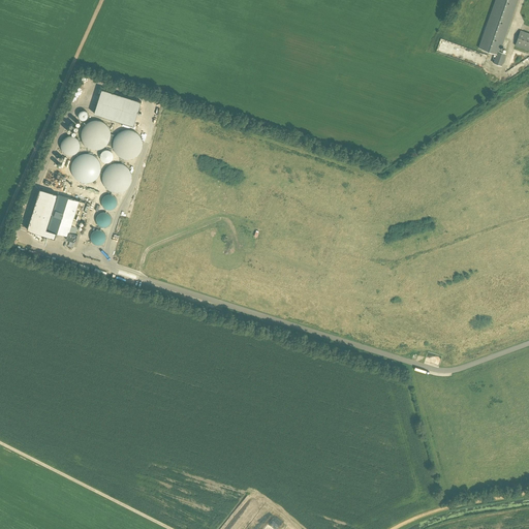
[(495,0),(478,48),(496,54),(493,63),(501,66),(506,54),(500,52),(518,0),(495,0)]
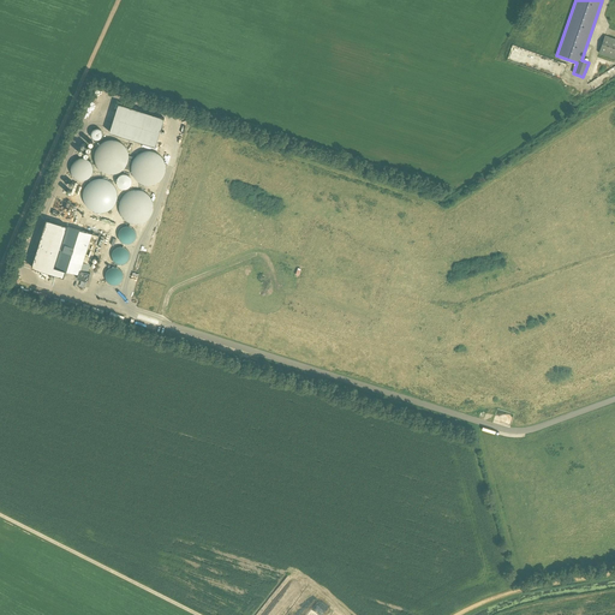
[(614,58),(614,39),(605,36),(598,53),(614,58)]
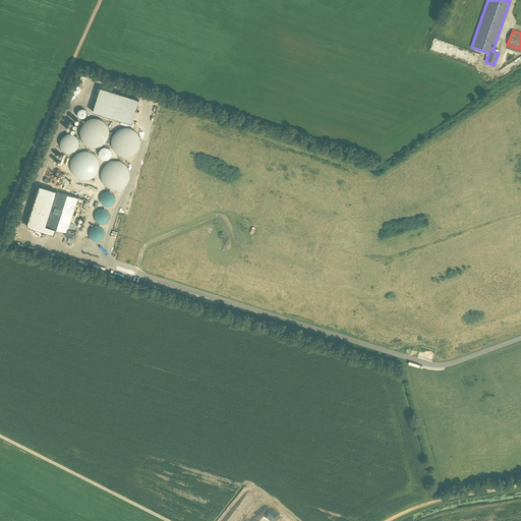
[(93,112),(131,124),(139,100),(101,88),(93,112)]
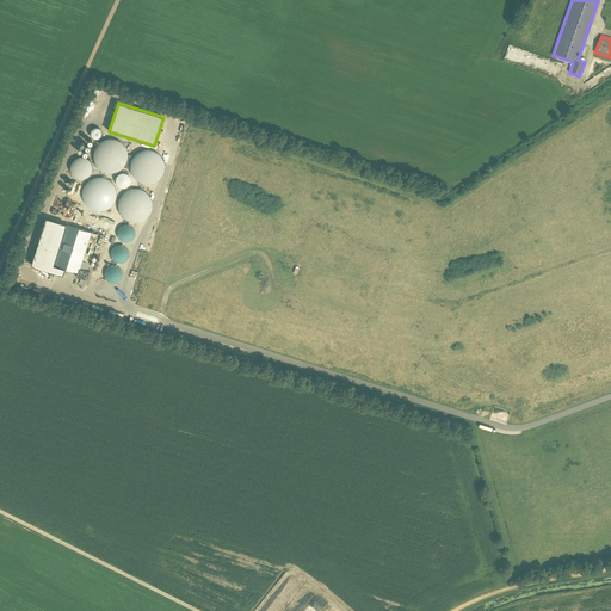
[(93,154),(93,155),(93,158),(94,159),(94,160),(94,161),(96,162),(96,165),(97,166),(98,167),(99,167),(99,168),(100,170),(102,171),(104,171),(105,172),(106,172),(107,172),(109,173),(111,173),(112,173),(113,172),(115,172),(116,172),(117,171),(119,171),(121,170),(122,168),(122,167),(123,167),(124,166),(125,165),(125,162),(127,161),(127,160),(127,159),(128,158),(128,155),(128,154),(127,153),(127,152),(127,150),(125,149),(125,147),(124,146),(123,144),(122,143),(121,142),(119,141),(117,141),(116,140),(115,140),(113,140),(112,139),(111,139),(109,139),(107,140),(106,140),(105,140),(104,141),(102,141),(100,142),(99,143),(98,144),(97,146),(96,147),(96,148),(94,150),(94,152),(94,153),(93,154)]
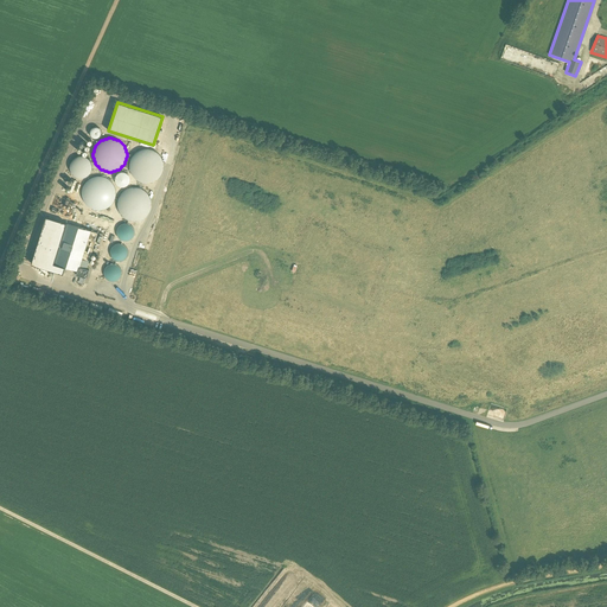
[(129,164),(129,166),(129,167),(131,168),(131,170),(131,172),(132,173),(132,174),(133,176),(134,177),(134,178),(135,179),(136,179),(138,180),(139,180),(141,181),(142,181),(144,183),(145,183),(146,183),(148,183),(149,183),(151,181),(152,181),(153,180),(154,180),(157,179),(158,178),(159,177),(160,176),(161,174),(161,173),(163,172),(163,170),(163,168),(164,167),(164,166),(164,164),(163,163),(163,161),(163,160),(161,159),(161,158),(160,157),(159,155),(158,154),(158,153),(157,152),(154,151),(153,151),(152,149),(151,149),(149,149),(148,149),(146,149),(145,149),(144,149),(142,149),(141,149),(139,151),(138,151),(136,152),(135,153),(134,154),(134,155),(133,157),(132,158),(132,159),(131,160),(131,161),(131,163),(129,164)]
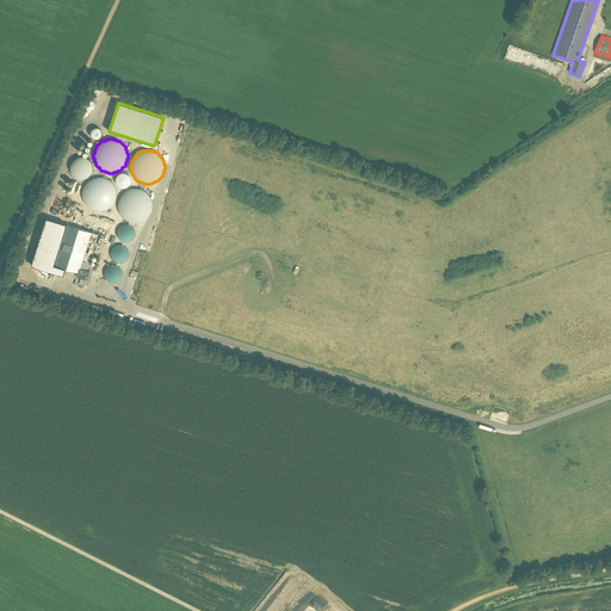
[(71,167),(71,168),(71,170),(71,171),(71,172),(72,172),(72,173),(72,174),(73,176),(74,177),(75,177),(75,178),(76,178),(78,178),(79,179),(80,179),(81,179),(82,179),(84,179),(85,178),(86,178),(87,178),(87,177),(88,177),(88,176),(90,176),(90,174),(91,173),(91,172),(92,172),(92,171),(92,170),(92,168),(92,167),(92,166),(92,165),(92,164),(91,164),(91,162),(90,161),(88,160),(87,159),(86,158),(85,158),(84,158),(82,156),(81,156),(80,156),(79,158),(78,158),(76,158),(75,159),(74,160),(73,160),(73,161),(72,161),(72,162),(72,164),(71,164),(71,165),(71,166),(71,167)]
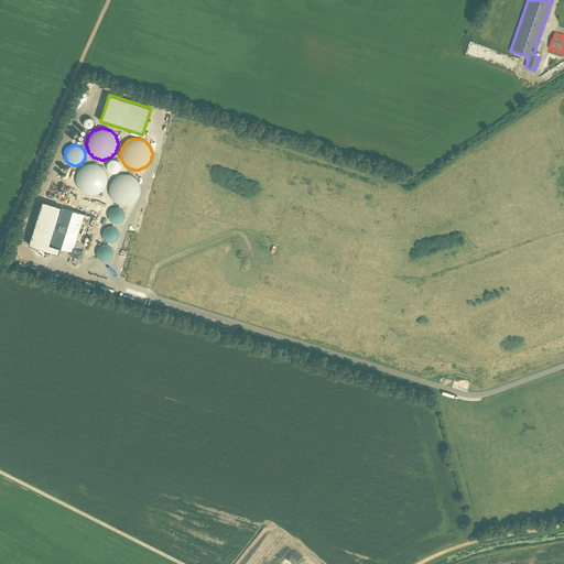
[(107,165),(107,166),(107,167),(107,169),(108,170),(108,171),(109,171),(109,172),(110,172),(111,173),(112,173),(114,173),(115,173),(116,173),(117,173),(117,172),(118,172),(118,171),(119,171),(119,170),(120,170),(120,169),(120,167),(120,166),(120,165),(120,164),(120,163),(119,163),(119,162),(118,162),(118,161),(117,161),(117,160),(116,160),(115,160),(114,160),(112,160),(111,160),(110,161),(109,161),(109,162),(108,162),(108,163),(107,164),(107,165)]
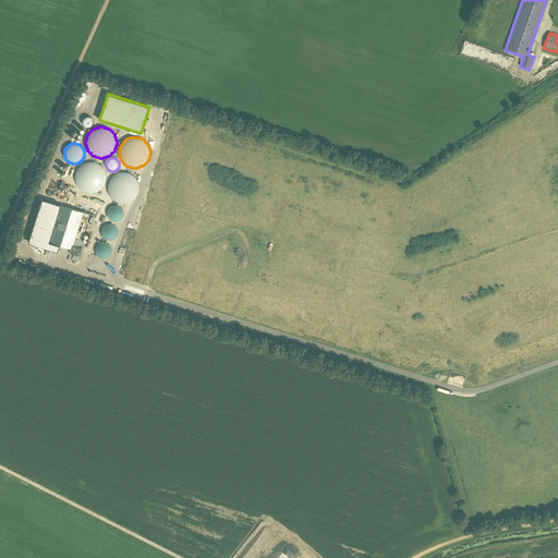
[(91,193),(92,193),(94,193),(95,192),(96,192),(97,192),(98,191),(99,190),(100,190),(101,189),(102,187),(104,186),(105,185),(105,184),(106,183),(106,181),(106,180),(106,179),(106,178),(106,176),(106,174),(106,173),(106,172),(105,171),(105,169),(104,168),(102,167),(101,167),(100,166),(99,165),(98,164),(97,164),(96,162),(95,162),(94,162),(92,161),(91,161),(89,161),(88,162),(86,162),(85,162),(84,164),(83,164),(82,165),(81,166),(80,167),(79,167),(77,168),(77,169),(76,171),(76,172),(75,173),(75,174),(75,176),(75,178),(75,179),(75,180),(75,181),(76,183),(76,184),(77,185),(77,186),(79,187),(80,189),(81,190),(82,190),(83,191),(84,192),(85,192),(86,192),(88,193),(89,193),(91,193)]
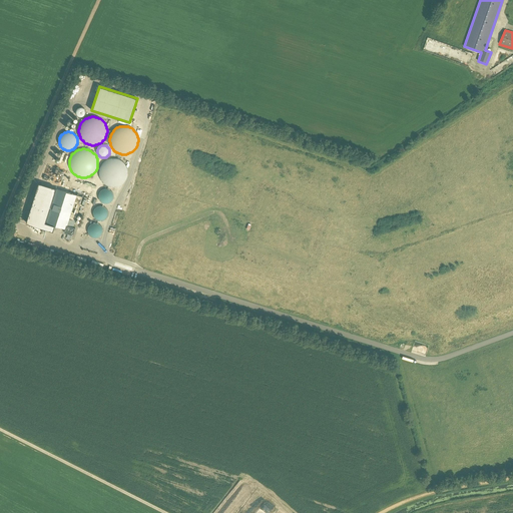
[(113,186),(114,186),(115,186),(117,186),(118,186),(119,185),(120,185),(121,184),(122,183),(123,182),(124,181),(125,180),(125,179),(126,178),(127,177),(127,176),(127,175),(127,173),(127,172),(127,171),(127,170),(127,168),(127,167),(126,166),(125,165),(125,164),(124,163),(123,162),(122,161),(121,160),(120,160),(119,159),(118,158),(117,158),(115,158),(114,158),(113,158),(112,158),(110,158),(109,158),(108,158),(107,159),(106,159),(105,160),(104,161),(103,162),(102,163),(101,164),(100,165),(100,166),(99,167),(99,168),(99,170),(98,171),(98,172),(98,173),(99,175),(99,176),(99,177),(100,178),(100,179),(101,180),(102,181),(103,182),(104,183),(105,184),(106,185),(107,185),(108,186),(109,186),(110,186),(112,186),(113,186)]
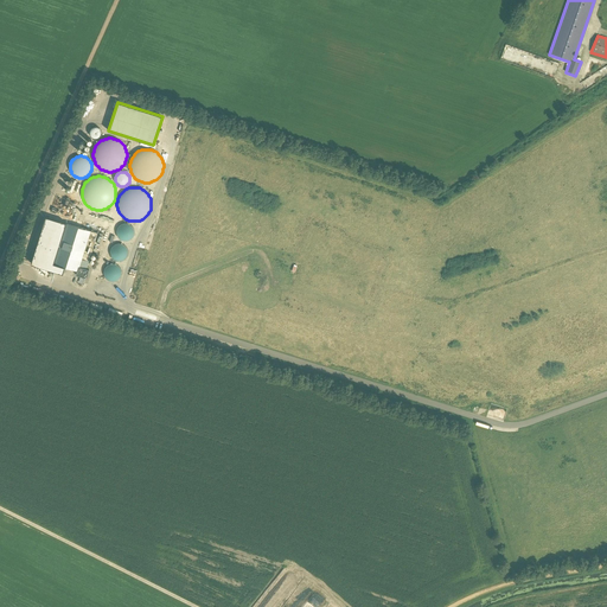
[(55,263),(66,223),(46,216),(31,264),(62,274),(64,267),(55,263)]
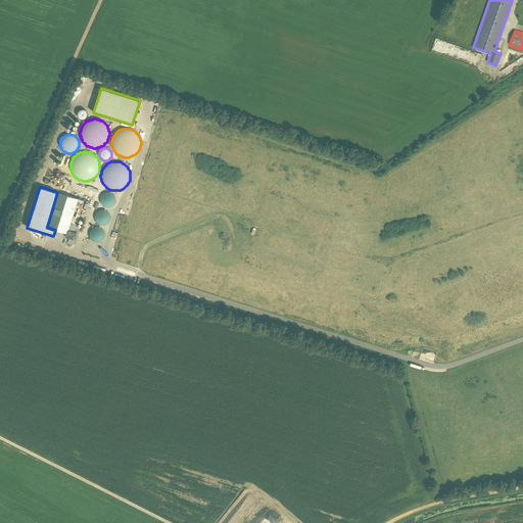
[(84,200),(57,192),(47,227),(66,233),(65,237),(75,239),(77,232),(75,231),(84,200)]
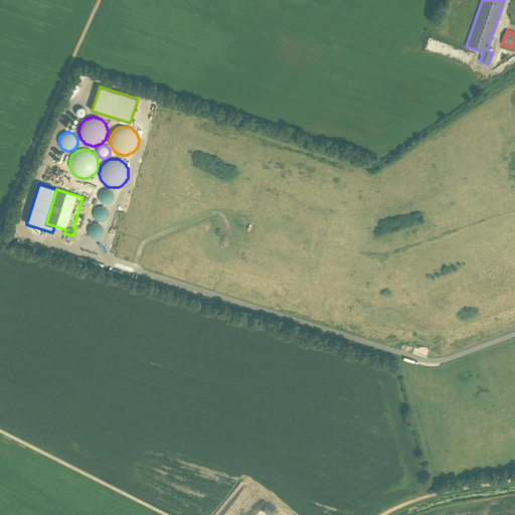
[(107,205),(108,204),(109,204),(110,204),(111,203),(112,203),(112,202),(113,202),(113,201),(114,200),(114,199),(114,198),(114,197),(114,196),(114,195),(113,194),(113,193),(112,192),(111,191),(110,190),(109,190),(108,190),(107,189),(106,189),(105,190),(104,190),(103,190),(102,191),(101,192),(100,193),(100,194),(99,194),(99,195),(99,196),(99,197),(99,198),(99,199),(100,200),(100,201),(101,202),(101,203),(102,203),(103,203),(103,204),(104,204),(105,204),(106,205),(107,205)]
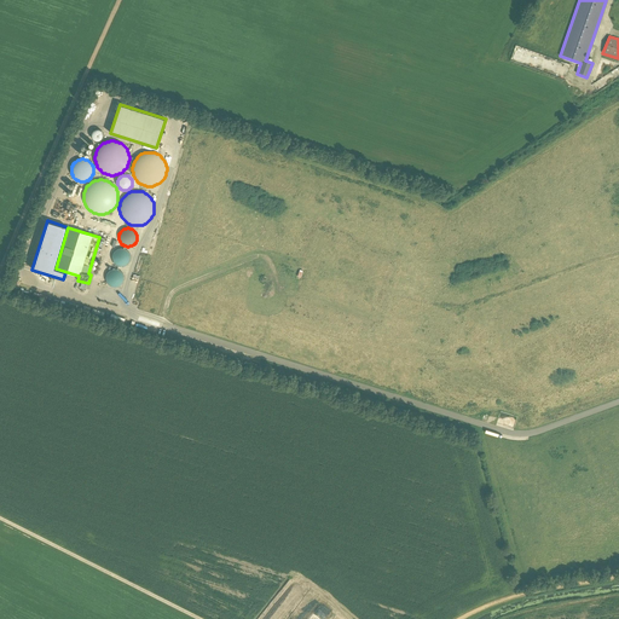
[(121,266),(122,266),(123,266),(125,266),(126,265),(127,265),(128,264),(128,262),(129,262),(129,261),(129,260),(131,260),(131,259),(131,258),(131,256),(131,255),(129,254),(129,253),(128,253),(128,252),(127,250),(126,250),(125,249),(123,249),(122,249),(121,249),(120,249),(119,249),(117,249),(116,250),(115,252),(114,253),(114,254),(113,254),(113,255),(113,256),(113,258),(113,259),(113,260),(114,261),(114,262),(115,264),(116,265),(117,265),(117,266),(119,266),(120,266),(121,266)]
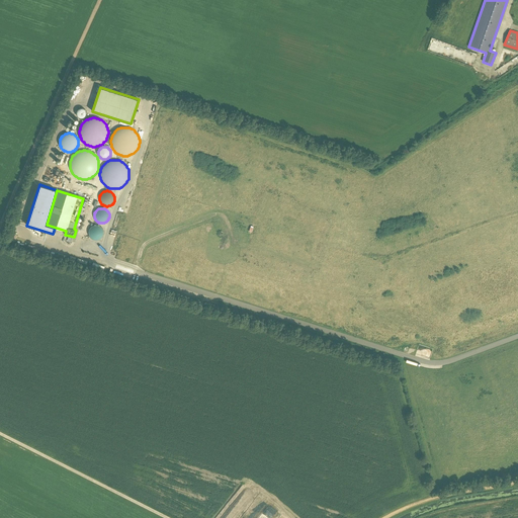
[(96,240),(97,240),(98,240),(99,240),(100,239),(101,239),(101,238),(102,238),(102,237),(103,237),(103,236),(103,235),(103,234),(103,233),(103,232),(103,231),(103,230),(102,229),(102,228),(101,227),(100,227),(100,226),(99,226),(98,226),(97,226),(96,225),(95,226),(94,226),(93,226),(92,227),(91,227),(91,228),(90,228),(90,229),(89,230),(89,231),(89,232),(89,233),(89,234),(89,235),(89,236),(90,236),(90,237),(90,238),(91,238),(92,239),(93,240),(94,240),(95,240),(96,240)]
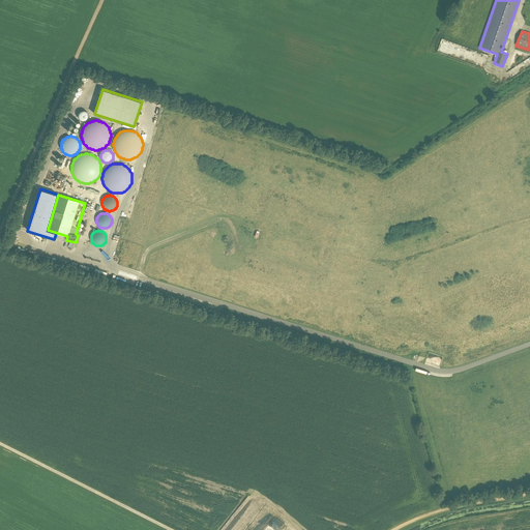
All buildings are outlined.
